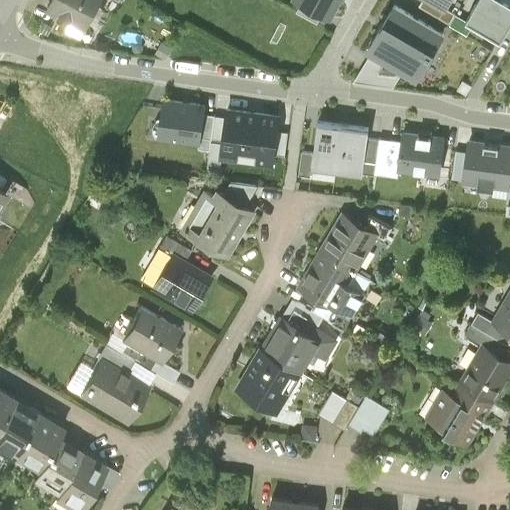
[(45,0),(41,10),(81,31),(97,0),(45,0)]
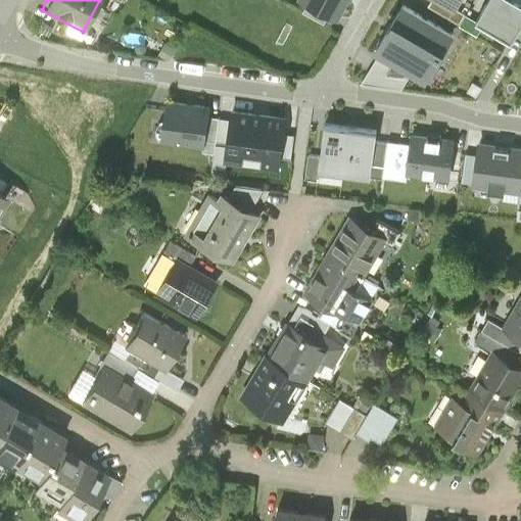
[(302,0),(305,1),(329,14),(339,20),(350,0),(302,0)]
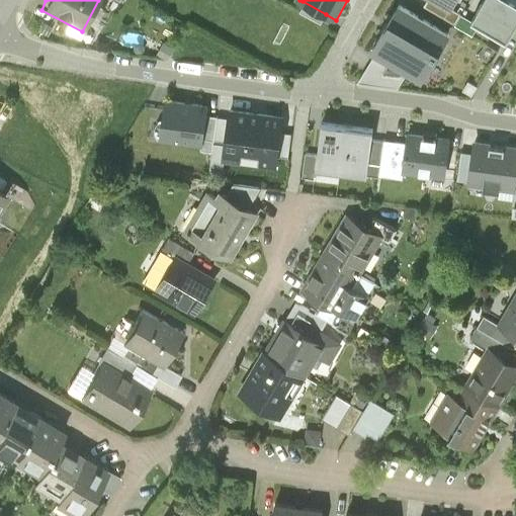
[(432,0),(425,0),(422,7),(453,25),(459,15),(448,9),(432,0)]
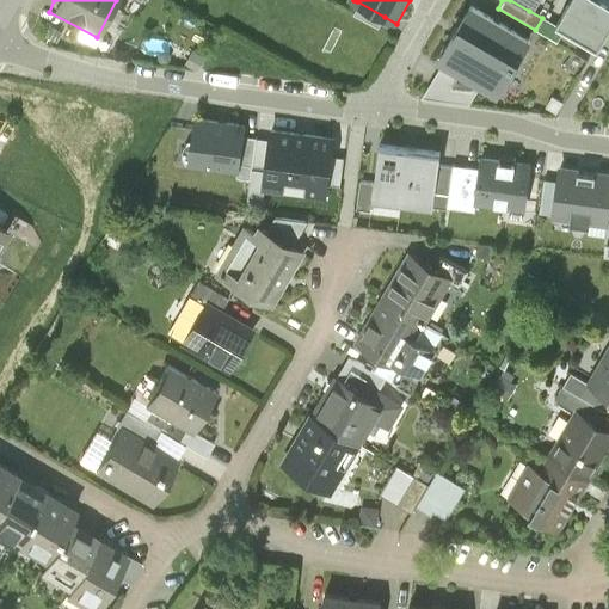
[(510,0),(529,11),(535,0),(510,0)]
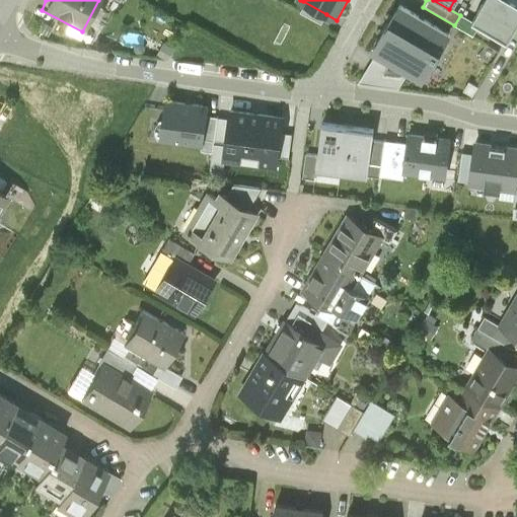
[(516,5),(508,0),(483,0),(470,21),(496,37),(505,43),(513,30),(516,22),(516,5)]
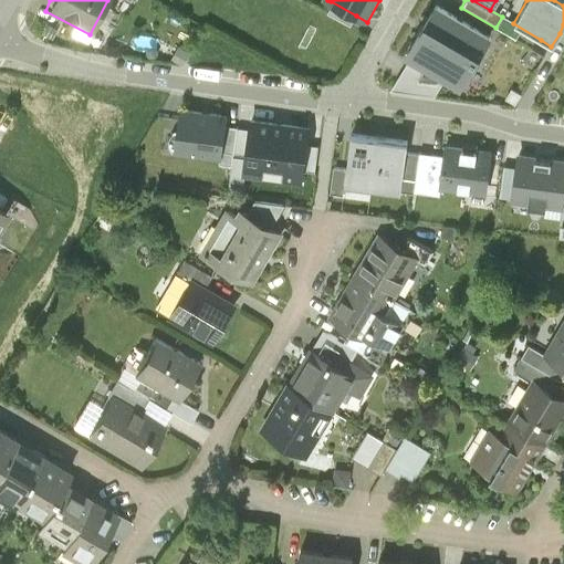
[(356,16),(331,1),(325,13),(351,27),(356,16)]
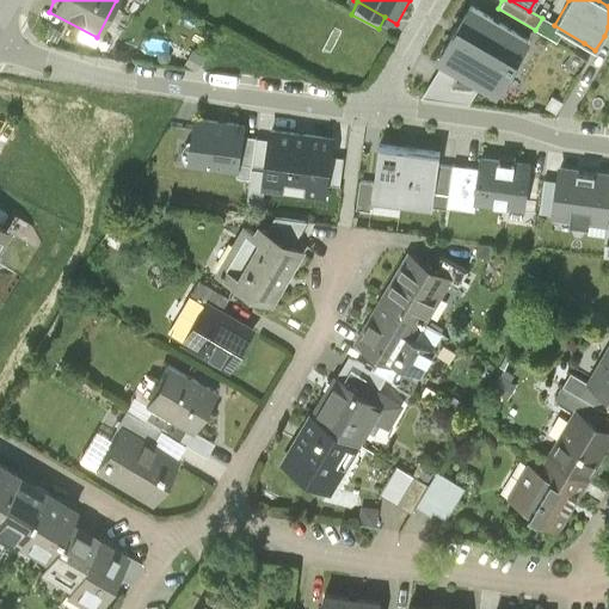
[(468,8),(437,61),(441,63),(479,85),(494,94),(527,42),(468,8)]
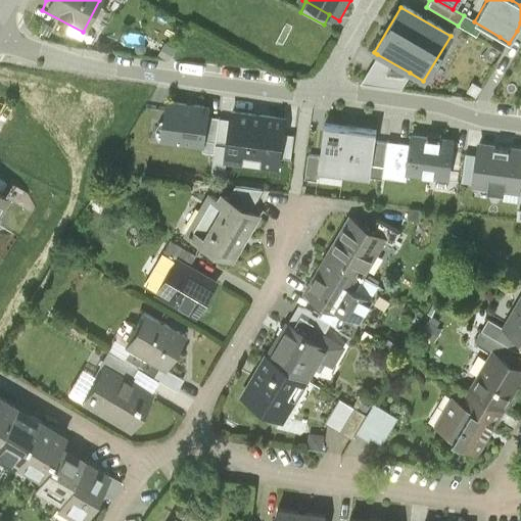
[(500,37),(474,21),(464,15),(458,26),(476,37),(480,30),(498,41),(500,37)]
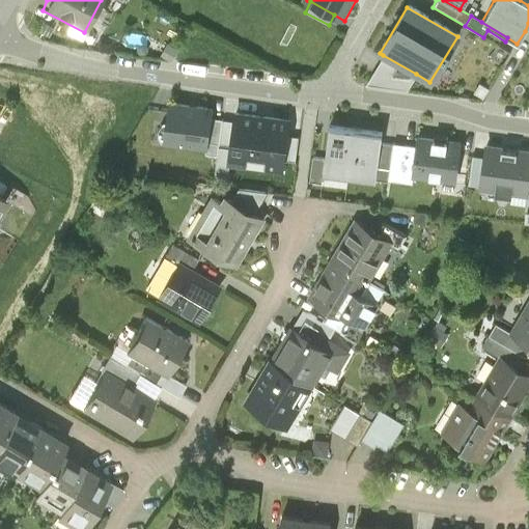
[(166,46),(160,57),(170,62),(176,52),(166,46)]
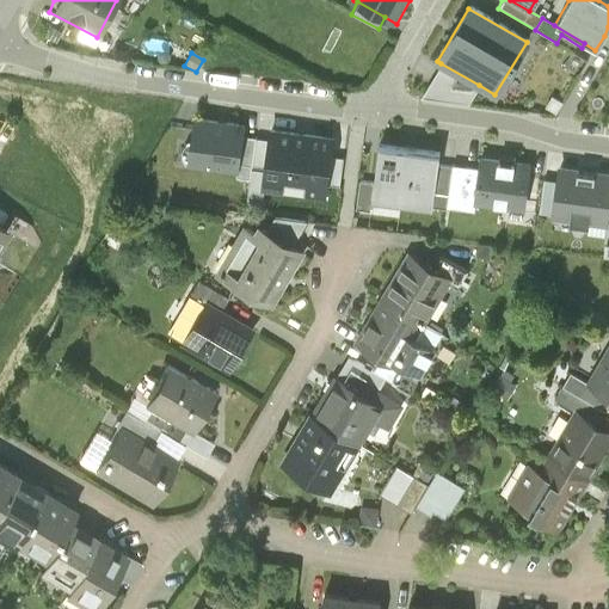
[(441,63),(420,99),(467,105),(479,85),(441,63)]
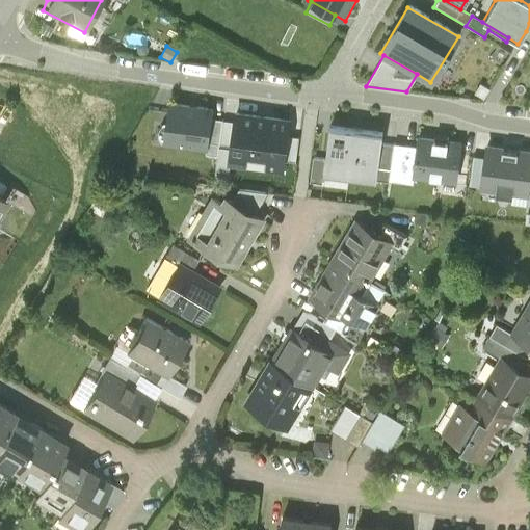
[(213,109),(170,103),(164,143),(207,150),(211,120),(213,109)]
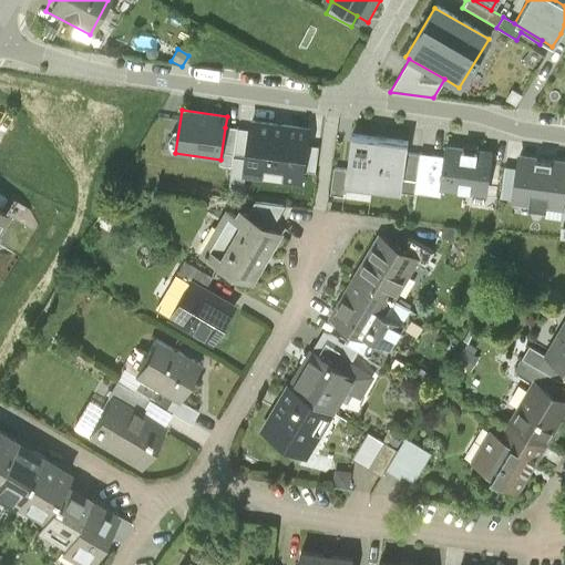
[(309,127),(250,119),(249,131),(245,157),(243,175),(300,184),(302,173),(306,146),(309,127)]
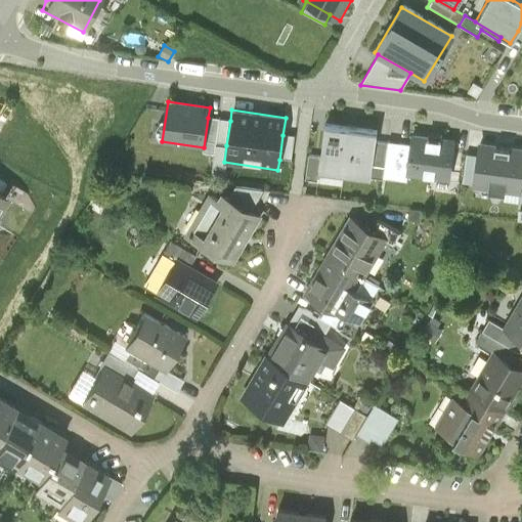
[(215,143),(219,120),(208,118),(204,147),(203,154),(213,156),(215,143)]
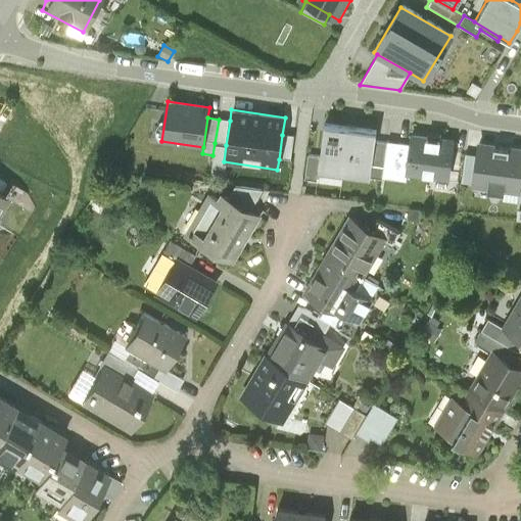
[(226,145),(230,121),(219,120),(215,143),(226,145)]
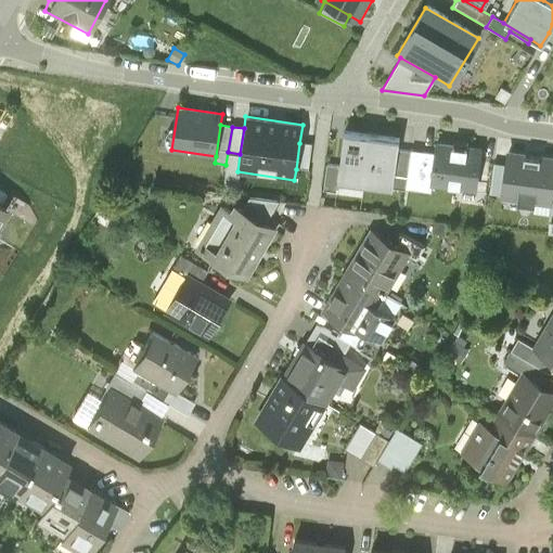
[(342,168),(338,188),(390,194),(391,191),(396,153),(397,142),(346,136),(342,168)]
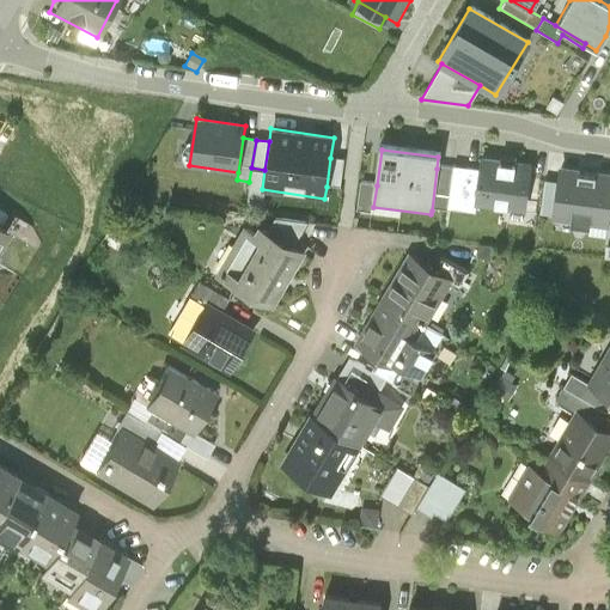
[(340,189),(343,160),(330,158),(327,187),(340,189)]
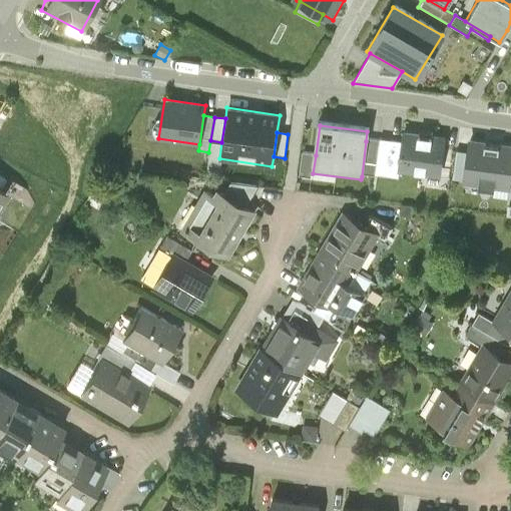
[(401,144),(397,173),(440,178),(445,138),(402,132),(401,144)]
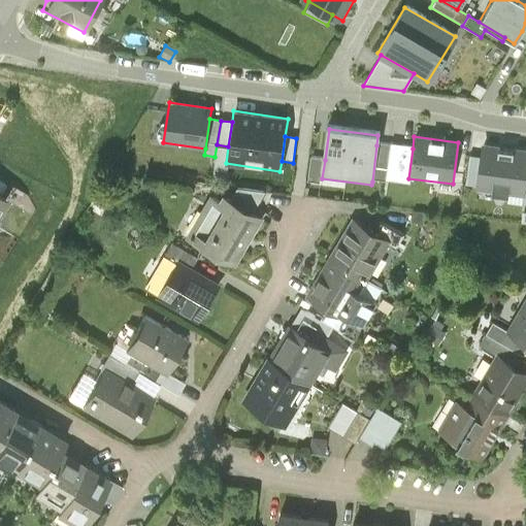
[(387,178),(391,146),(376,145),(372,182),(386,183),(387,178)]
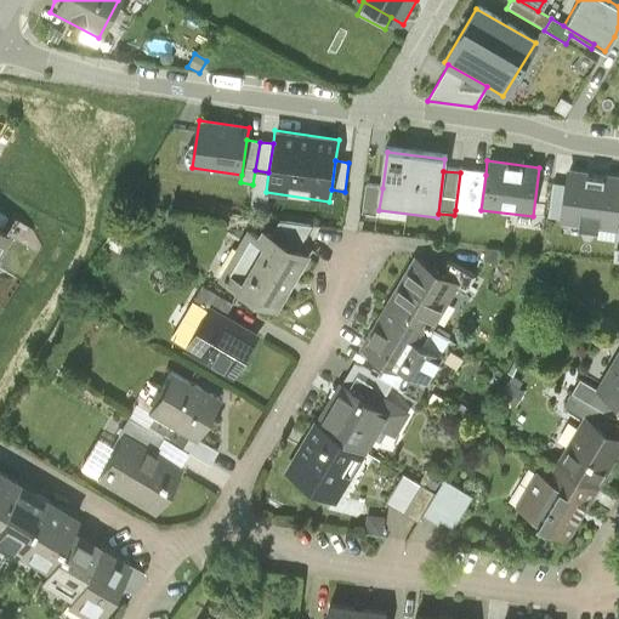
[(481,210),(486,175),(461,171),(455,210),(481,214),(481,210)]
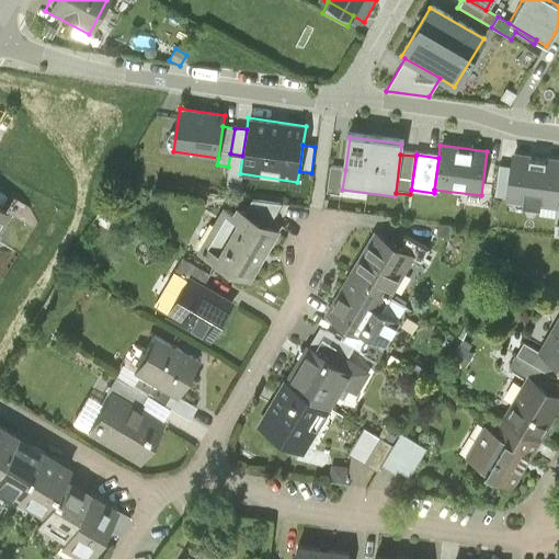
[(505,200),(505,201),(558,208),(558,207),(558,161),(511,155),(510,169),(505,200)]
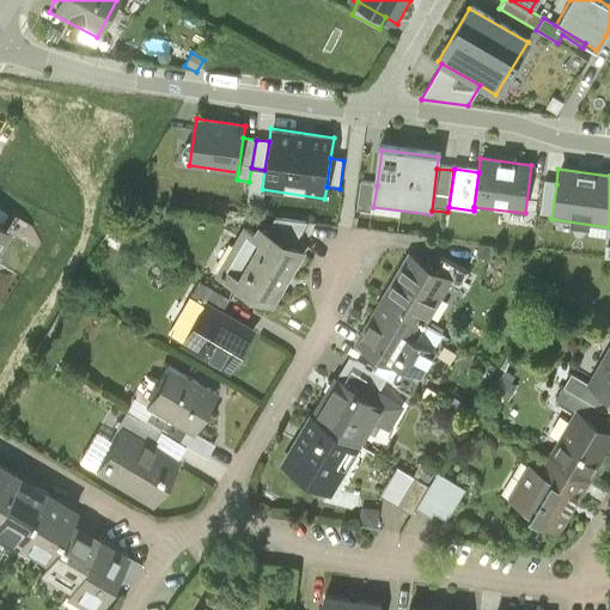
[(551,218),(556,184),(541,182),(536,215),(551,218)]
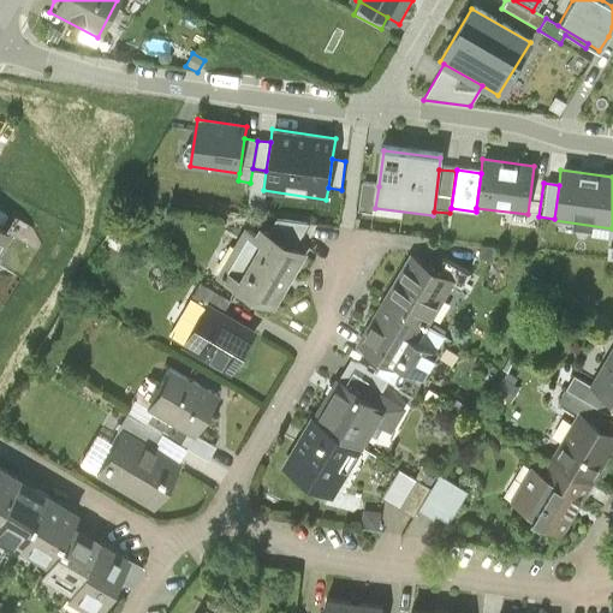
[(375,208),(379,186),(363,185),(358,213),(374,215),(375,208)]
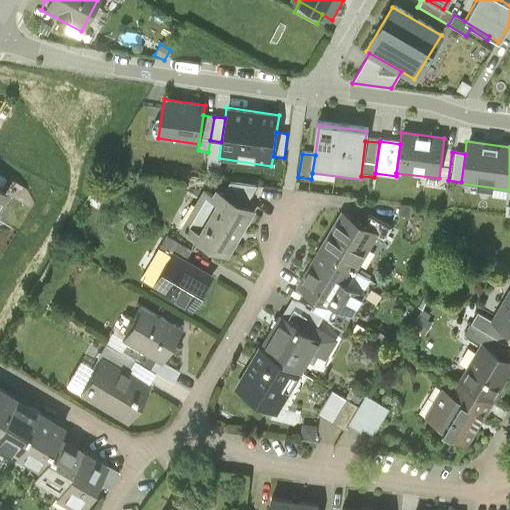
[(229,183),(224,194),(245,206),(256,186),(229,183)]
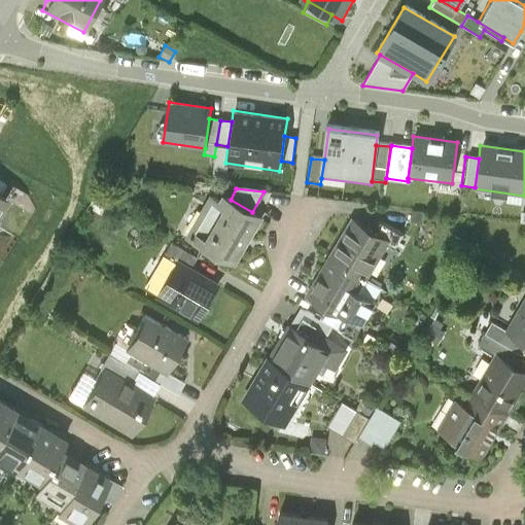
[(218,203),(210,198),(186,237),(234,266),(263,218),(252,212),(231,200),(222,195),(218,203)]
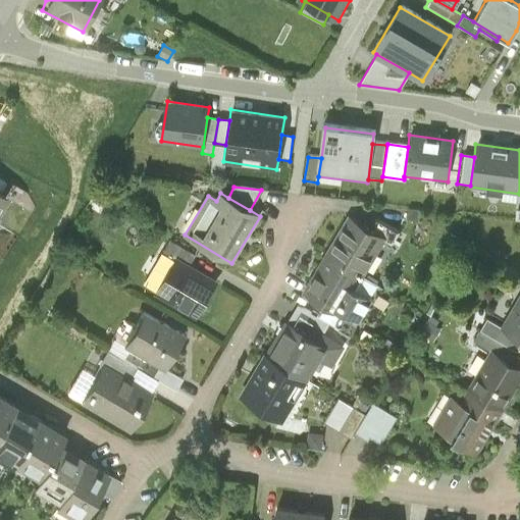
[(370,228),(347,215),(327,250),(364,271),(382,240),(383,237),(370,228)]
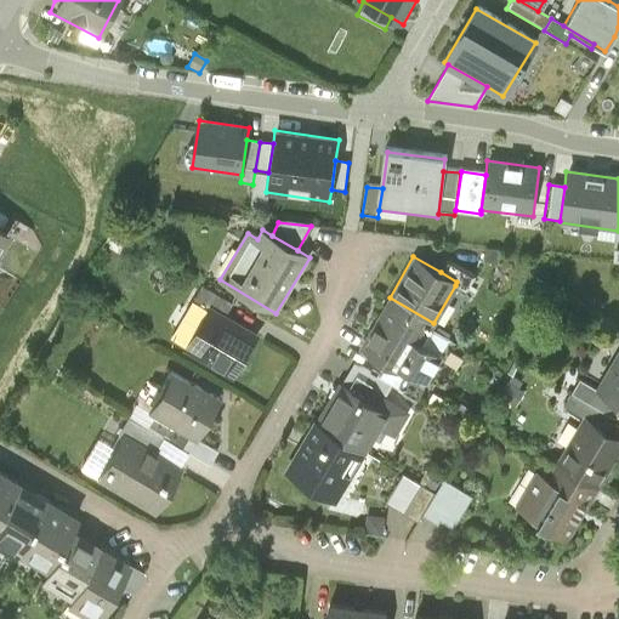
[(447,262),(441,272),(456,282),(455,285),(465,290),(472,277),(447,262)]
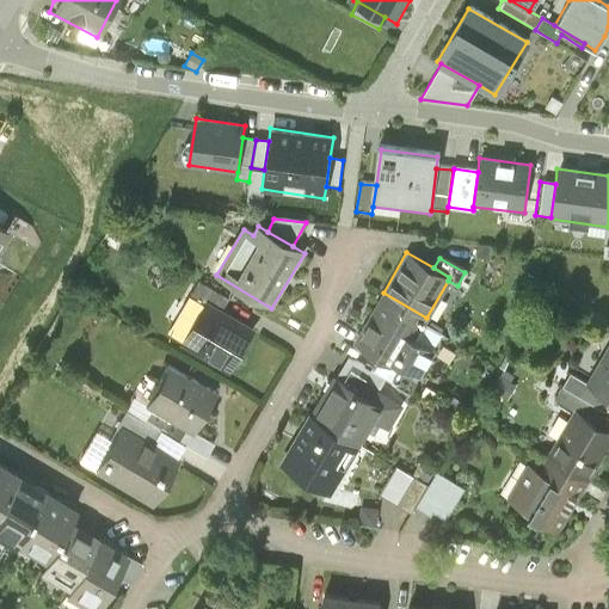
[(190,297),(205,307),(208,303),(221,312),(228,300),(200,282),(190,297)]
